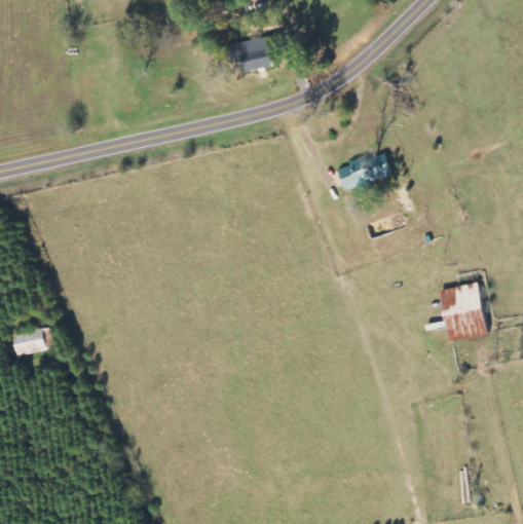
[(274,64),(271,50),(284,47),(281,32),(229,45),(231,58),(240,54),(245,71),(274,64)]
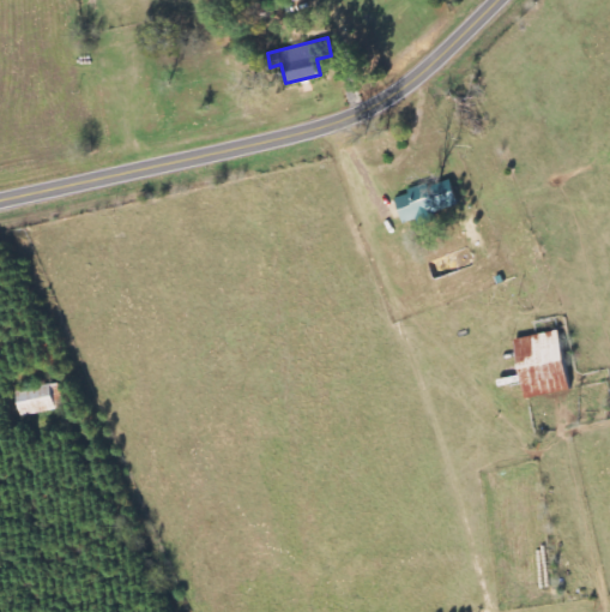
[(457,205),(448,177),(393,192),(400,220),(457,205)]
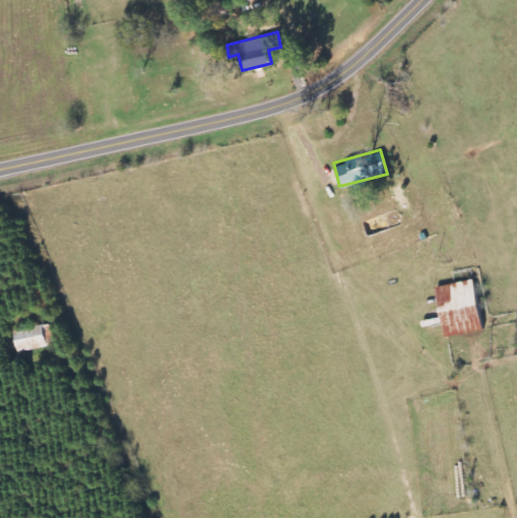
[(435,286),(445,336),(481,328),(472,279),(435,286)]
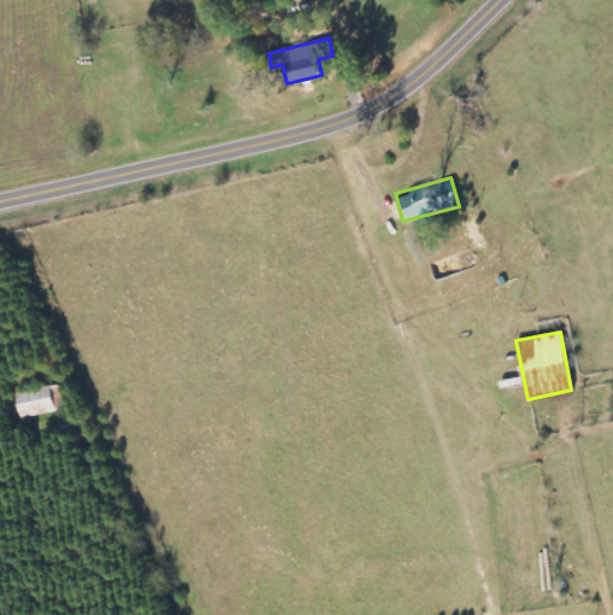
[(60,408),(57,384),(49,385),(54,409),(60,408)]
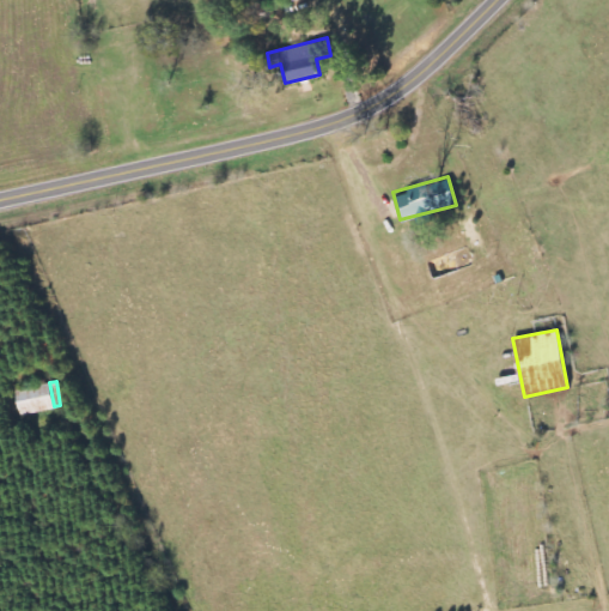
[(53,409),(48,383),(13,389),(17,415),(53,409)]
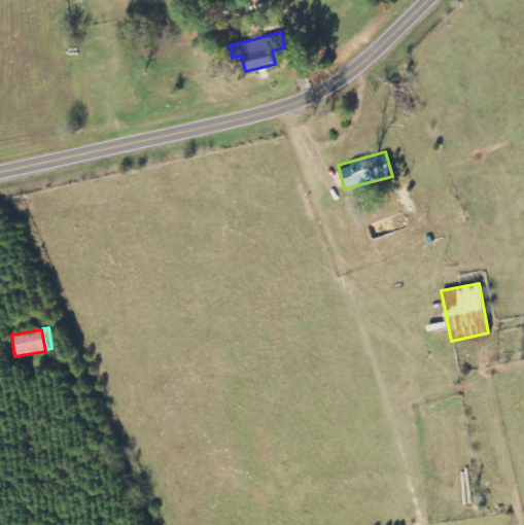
All buildings are outlined.
